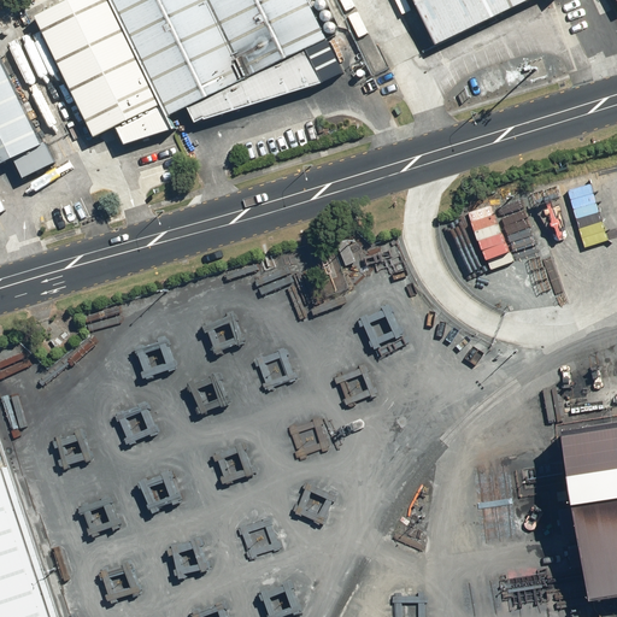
[(175,129),(109,0),(71,0),(36,17),(94,137),(117,127),(125,145),(175,129)]
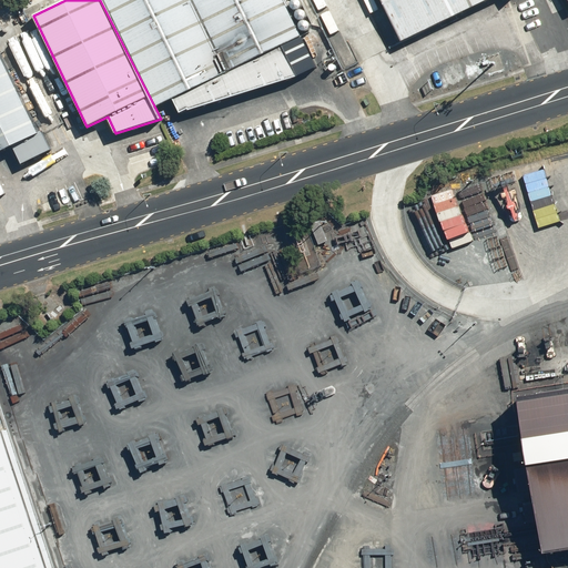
[(302,38),(283,0),(104,0),(151,94),(158,108),(173,100),(181,112),(297,77),(283,47),(302,38)]
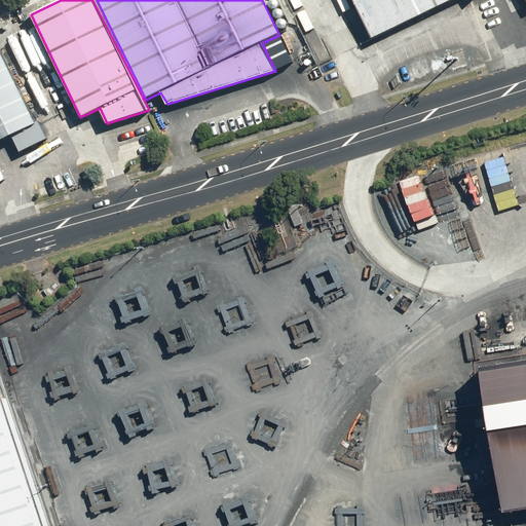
[(372,39),(452,0),(352,0),(364,22),(359,24),(367,41),(372,39)]
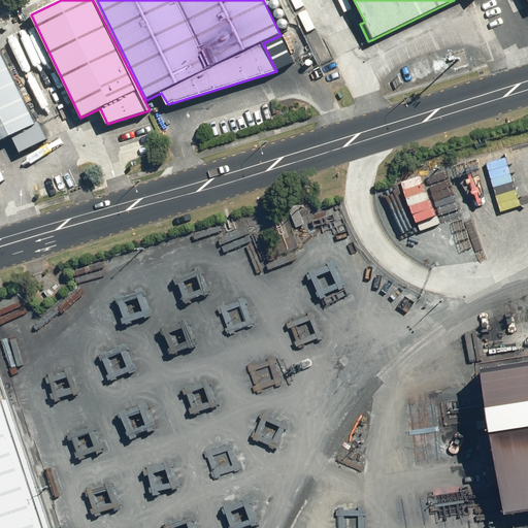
[(39,123),(34,125),(0,51),(0,141),(11,136),(20,153),(47,140),(39,123)]
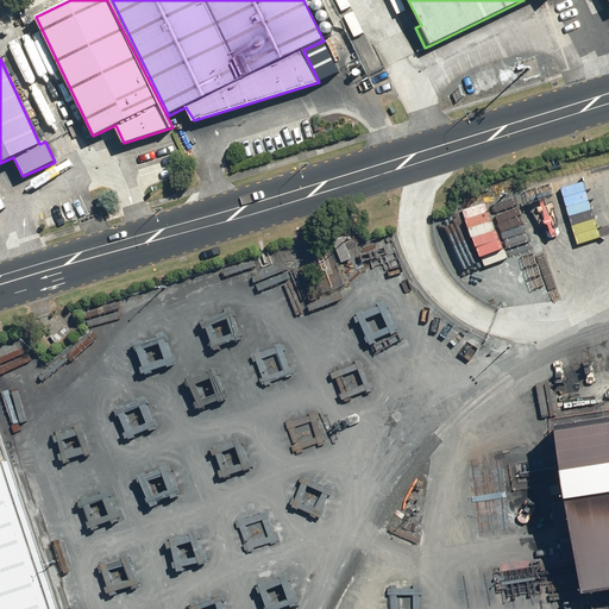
[(608,418),(565,425),(591,590),(608,586),(608,418)]
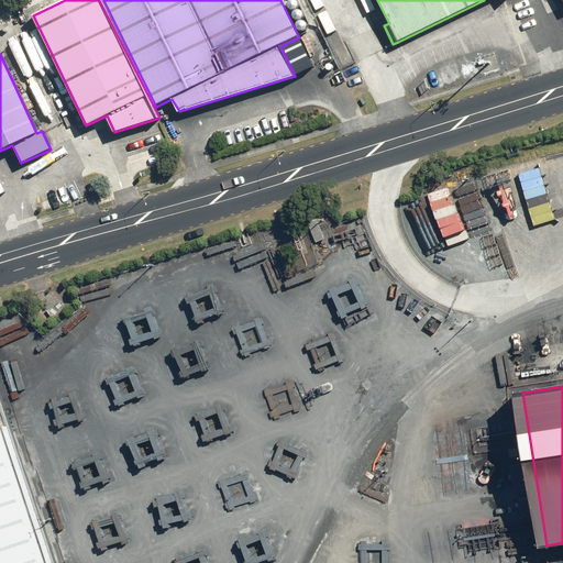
[(0,562),(53,562),(6,423),(0,426),(0,562)]
